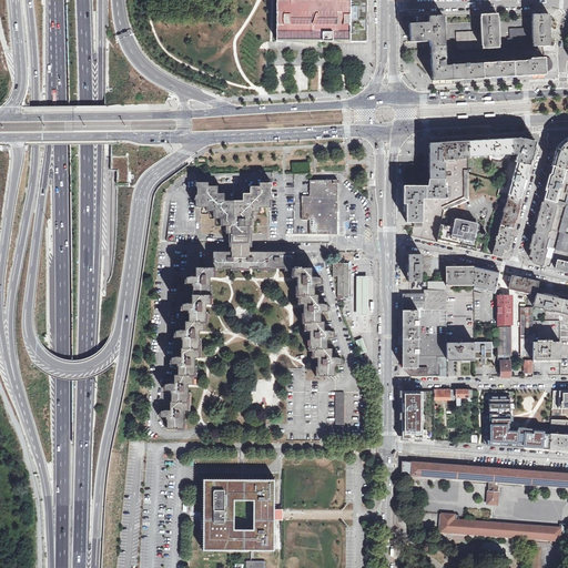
[(340,42),(350,42),(350,0),(276,0),(276,13),(277,13),(276,17),(276,20),(277,23),(276,23),(276,42),(288,42),(308,42),(340,42)]
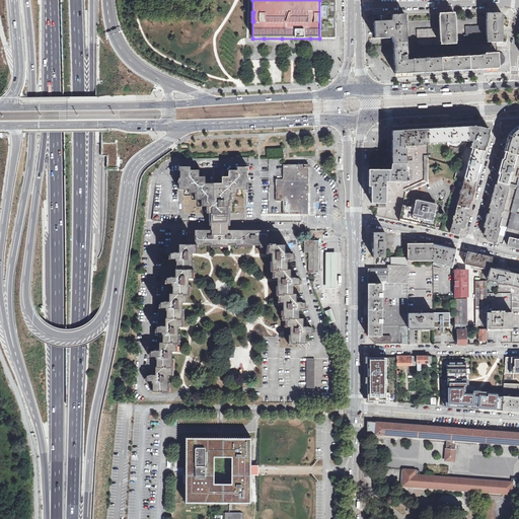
[(319,0),(319,39),(335,39),(335,0),(319,0)]
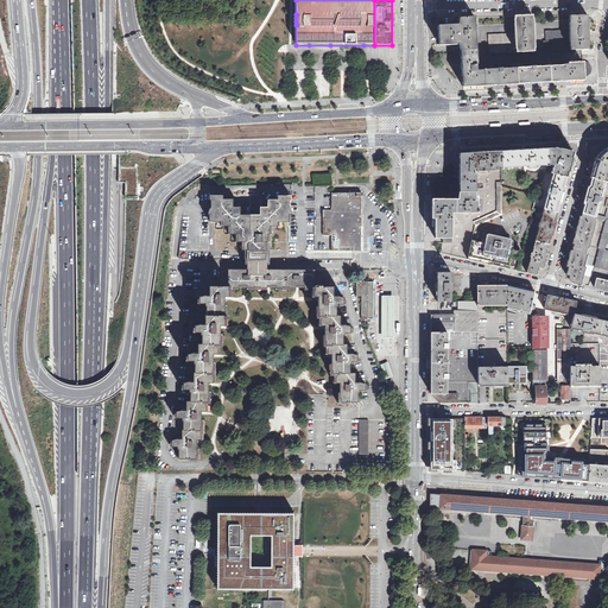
[(548,40),(549,50),(589,49),(588,42),(589,42),(589,23),(588,23),(588,14),(570,14),(570,23),(569,23),(570,32),(562,32),(562,30),(545,31),(546,38),(546,42),(548,40)]
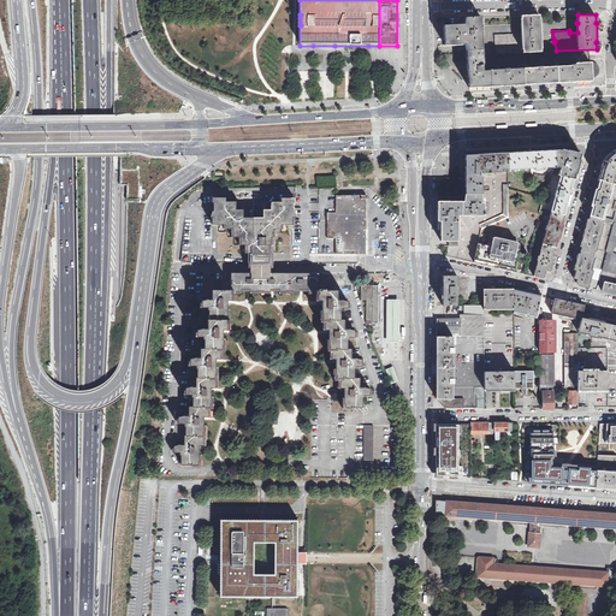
[(496,54),(542,52),(542,45),(540,23),(539,16),(521,16),(522,24),(521,24),(521,34),(495,35),(496,54)]
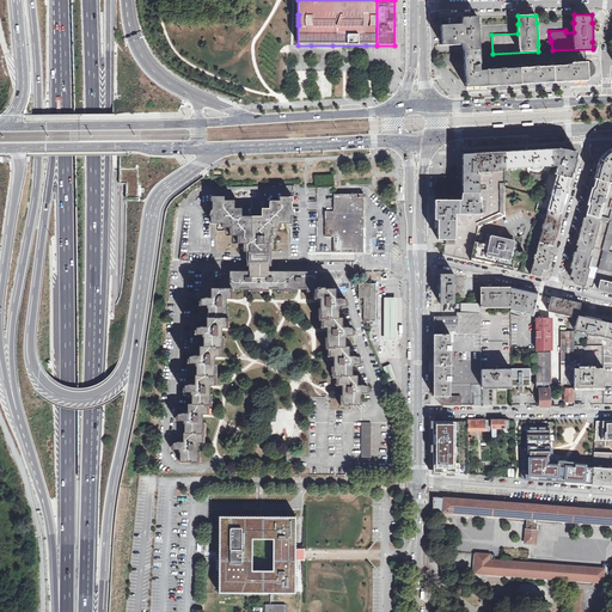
[(466,87),(588,80),(588,77),(589,77),(593,75),(594,74),(595,72),(595,71),(595,68),(594,66),(593,63),(591,62),(588,62),(586,62),(571,63),(571,62),(567,62),(567,66),(539,67),(539,63),(533,65),(534,68),(506,69),(506,66),(501,67),(501,69),(487,71),(481,71),(478,17),(463,18),(463,24),(441,25),(442,46),(464,44),(466,87)]
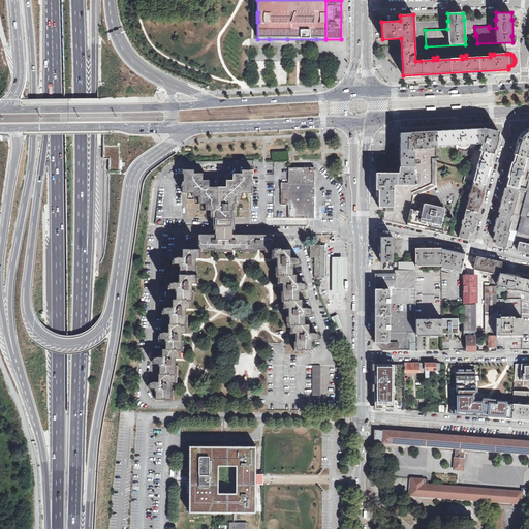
[(528,127),(528,128),(527,129),(526,130),(524,131),(522,133),(520,136),(518,138),(519,138),(519,141),(518,142),(517,144),(517,146),(514,155),(515,155),(527,158),(528,159),(528,154),(528,127)]
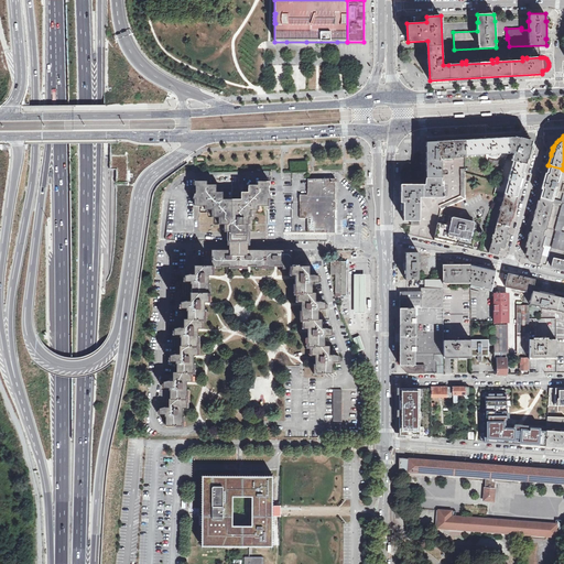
[(465,140),(465,155),(467,155),(487,154),(487,156),(496,155),(496,153),(508,153),(509,153),(510,152),(508,138),(498,139),(498,138),(465,140)]
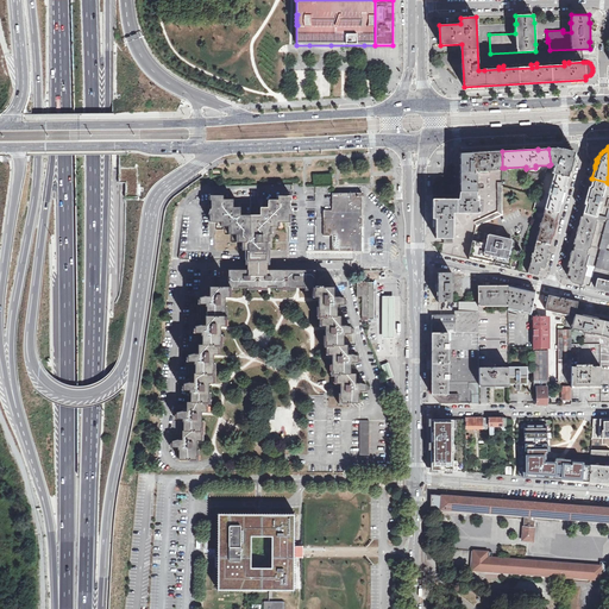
[(548,149),(551,164),(554,165),(552,174),(554,174),(567,177),(569,177),(573,158),(572,157),(572,156),(569,150),(562,149),(560,150),(556,149),(556,150),(554,149),(548,149)]
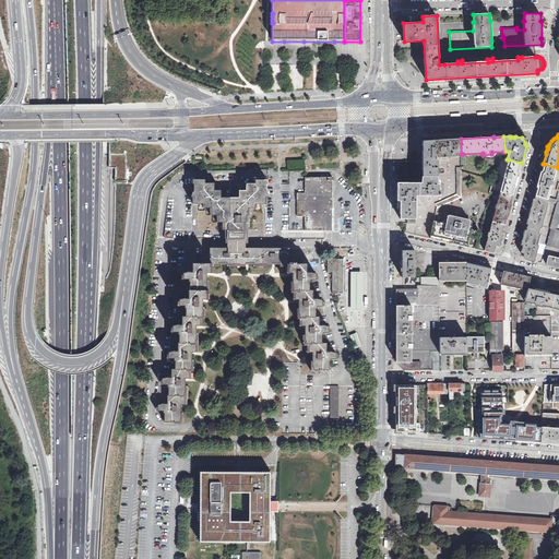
[(433,141),(435,155),(445,154),(445,157),(454,156),(453,154),(461,154),(461,139),(433,141)]
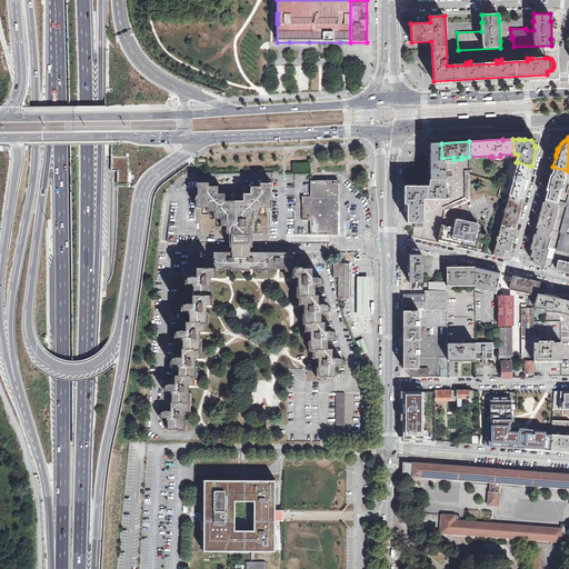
[(430,180),(445,180),(445,160),(441,161),(441,158),(442,158),(441,143),(429,143),(430,180)]
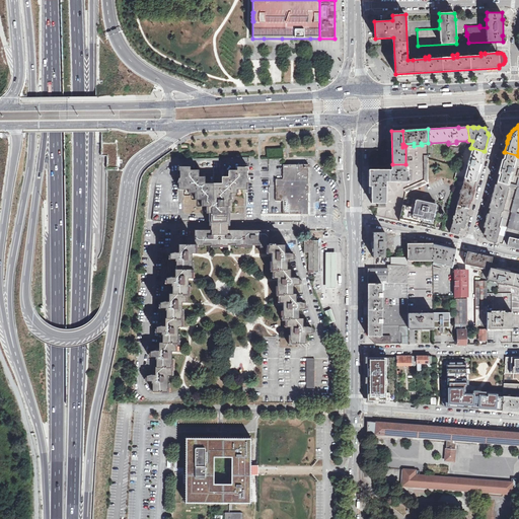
[(270,157),(283,156),(283,147),(267,148),(268,157),(270,157)]
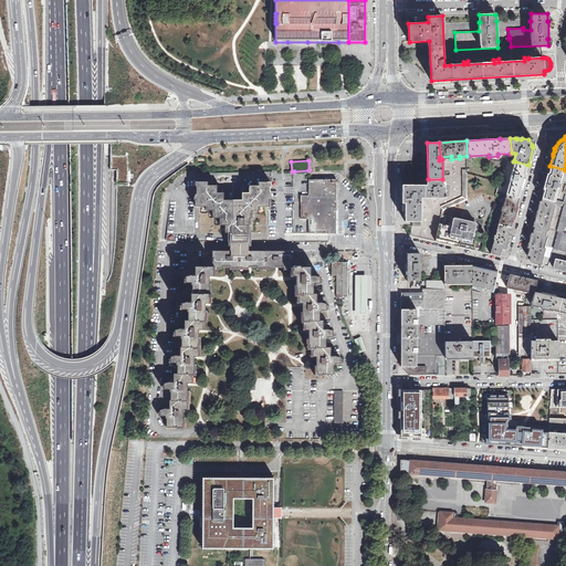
[(515,161),(512,176),(511,176),(510,180),(511,180),(506,194),(519,197),(527,165),(515,161)]
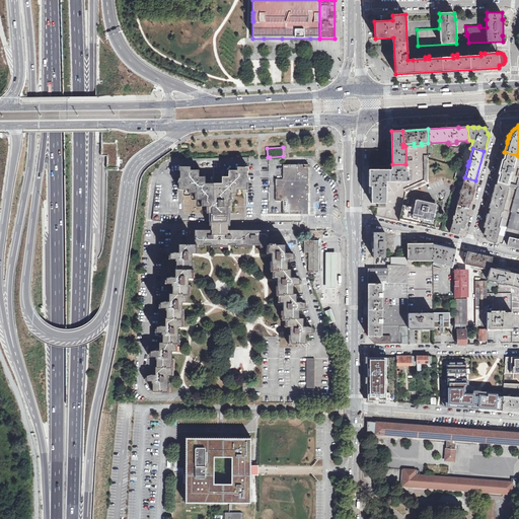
[(505,152),(498,181),(509,184),(510,182),(513,171),(514,168),(513,167),(517,155),(505,152)]
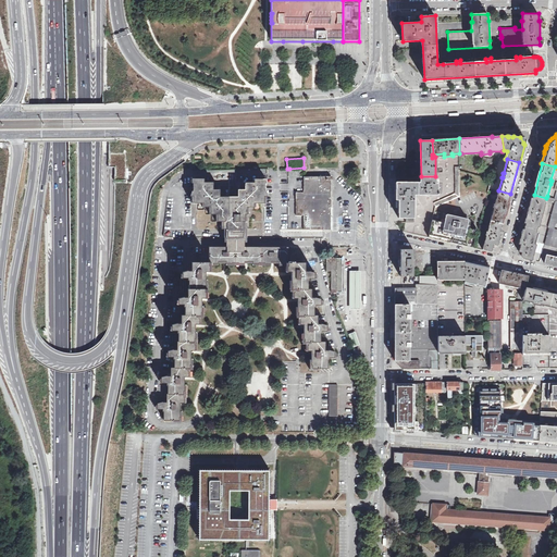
[(114,166),(115,180),(126,180),(125,166),(114,166)]
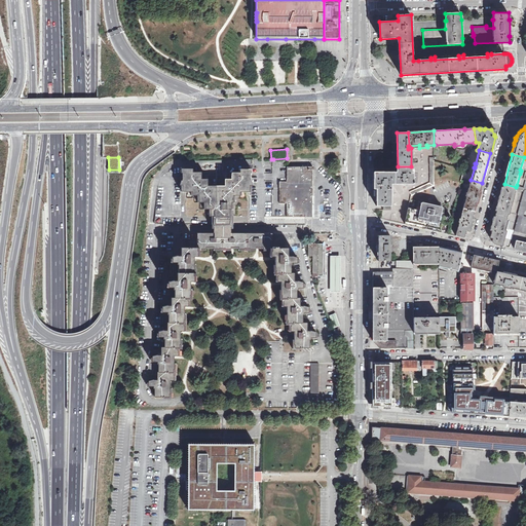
[(419,192),(434,185),(434,164),(429,164),(430,183),(417,188),(419,192)]
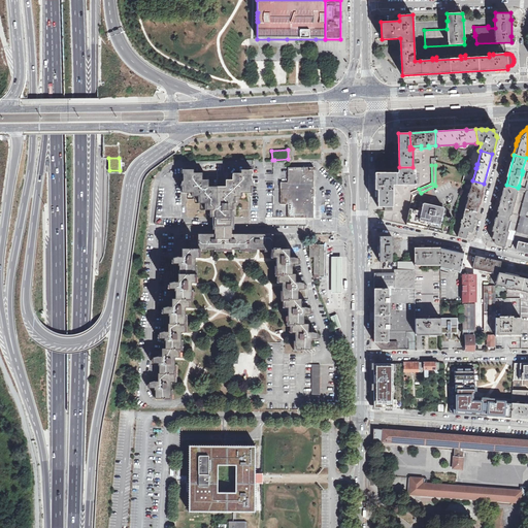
[(299,167),(296,167),(295,167),(293,167),(288,167),(288,169),(288,172),(288,174),(288,175),(289,175),(288,179),(288,182),(281,182),(281,218),(305,218),(314,218),(314,167),(311,167),(299,167)]
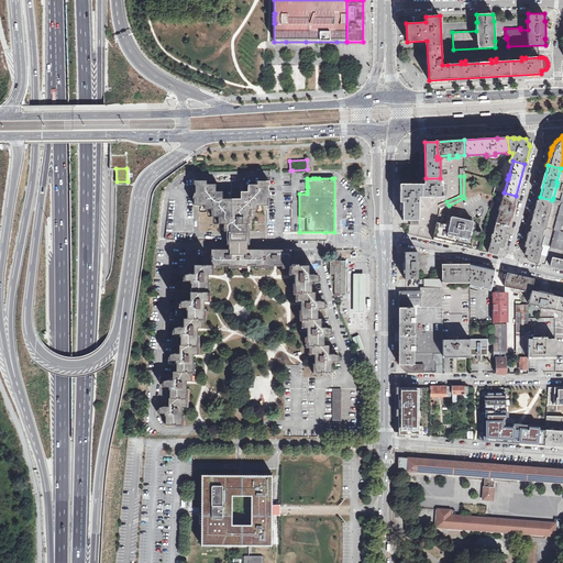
[(426,178),(426,184),(400,184),(399,201),(403,201),(401,202),(404,202),(403,220),(407,220),(419,220),(419,197),(443,197),(443,195),(442,195),(442,186),(440,186),(440,178),(426,178)]
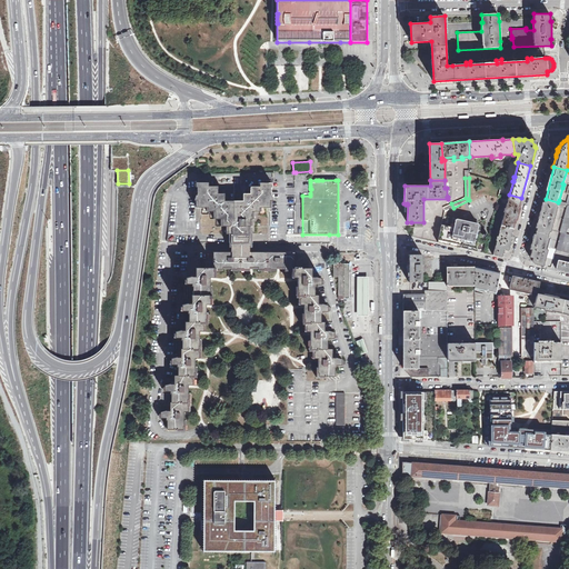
[(231,248),(231,252),(231,255),(241,255),(250,255),(250,252),(250,248),(250,242),(250,220),(252,220),(252,212),(260,212),(260,208),(270,208),(270,186),(270,182),(261,182),(261,187),(252,187),(252,193),(246,193),(246,201),(238,201),(238,202),(230,202),(230,201),(223,201),(223,193),(217,193),(217,186),(207,186),(207,182),(198,182),(198,196),(198,208),(209,208),(209,212),(216,212),(216,219),(222,219),(222,227),(228,227),(228,235),(231,235),(231,243),(231,248)]
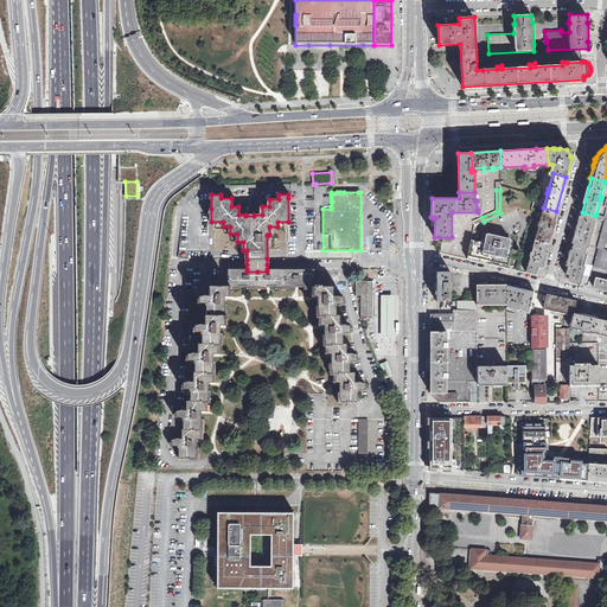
[(595,216),(605,218),(606,219),(606,218),(606,205),(606,206),(606,208),(605,216),(602,216),(596,213),(595,216)]
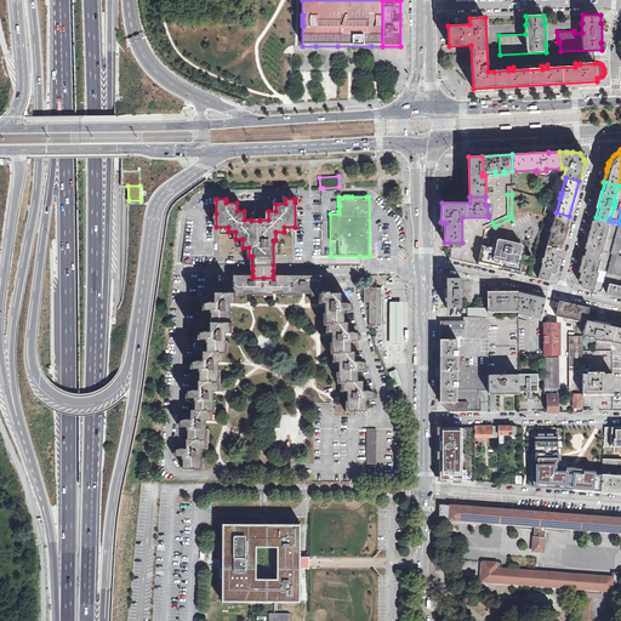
[(556,212),(552,227),(551,227),(550,232),(551,232),(543,258),(542,258),(541,262),(542,263),(539,278),(548,280),(551,273),(554,274),(559,260),(558,260),(563,240),(564,240),(568,227),(567,226),(569,217),(569,216),(556,212)]
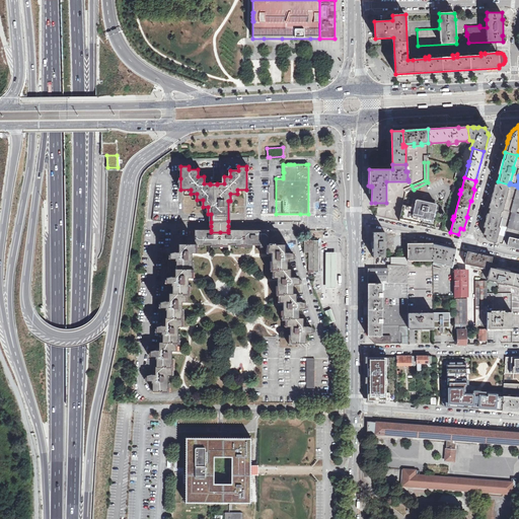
[(509,184),(498,181),(497,184),(496,184),(489,208),(491,208),(490,211),(489,214),(488,214),(484,227),(486,228),(484,234),(487,235),(486,237),(486,238),(487,240),(488,240),(496,242),(500,228),(499,227),(501,217),(500,217),(502,212),(503,212),(509,188),(508,188),(509,187),(509,184)]
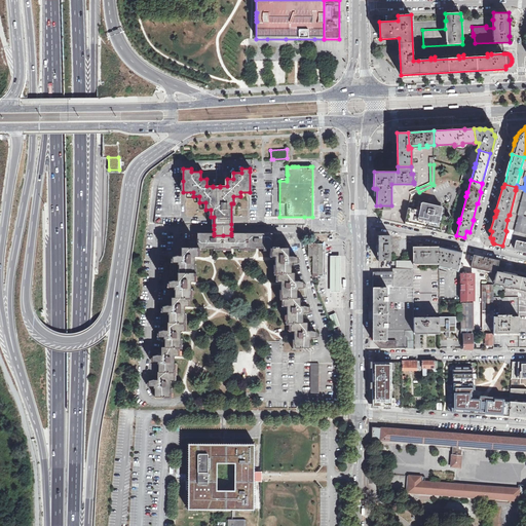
[(525,210),(525,189),(525,190),(519,215),(519,216),(515,231),(525,233),(525,217),(524,217),(525,212),(525,210)]
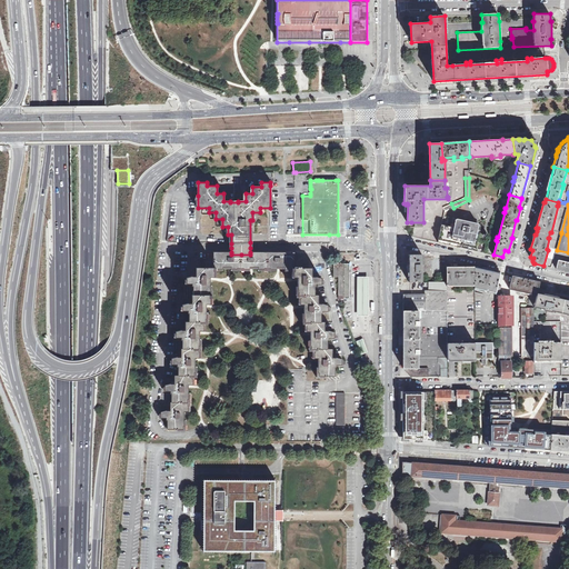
[(439,240),(443,241),(457,245),(461,246),(468,247),(473,248),(476,239),(471,238),(472,236),(476,237),(477,232),(479,223),(443,216),(439,240)]
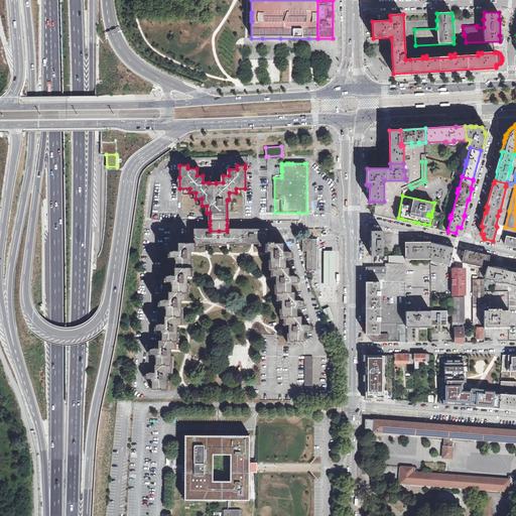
[(432,211),(431,215),(428,214),(427,216),(431,217),(429,225),(440,227),(443,214),(432,211)]
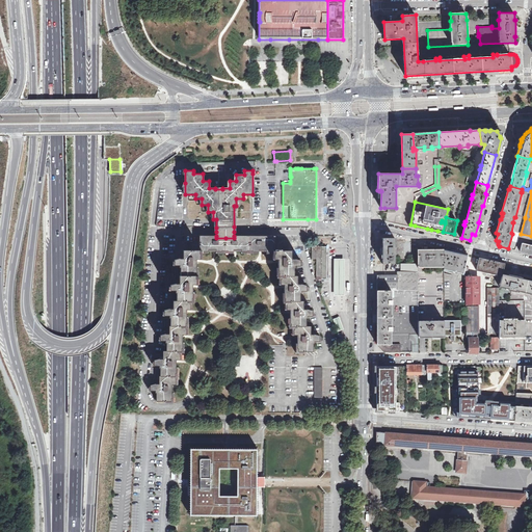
[(200,250),(202,251),(209,251),(209,249),(216,249),(216,251),(225,251),(225,238),(216,238),(216,236),(200,236),(200,250)]
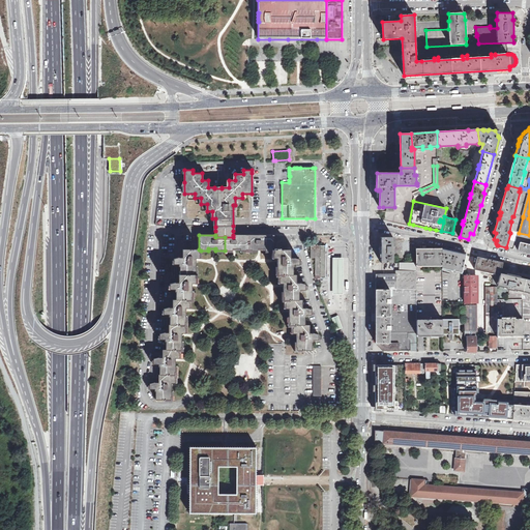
[(233,237),(225,237),(225,251),(233,251),(233,248),(240,248),(240,251),(248,251),(248,235),(233,235),(233,237)]
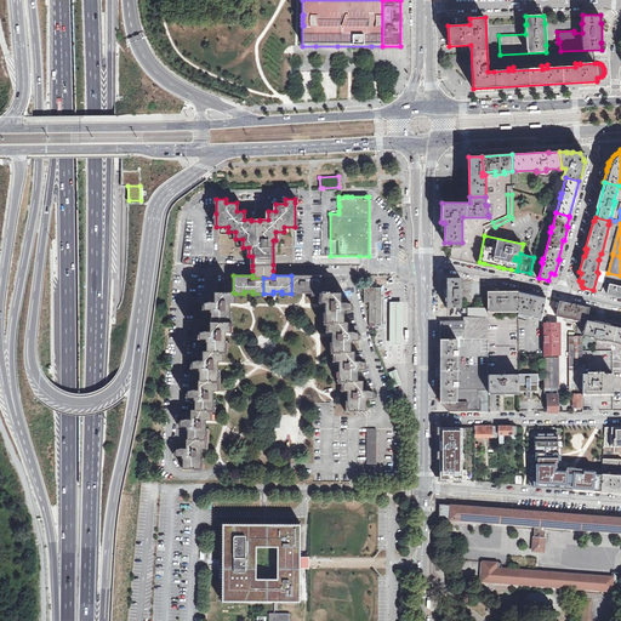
[(291,275),(291,294),(302,294),(302,291),(311,291),(311,294),(322,294),(322,291),(322,278),(325,278),(325,275),(291,275)]
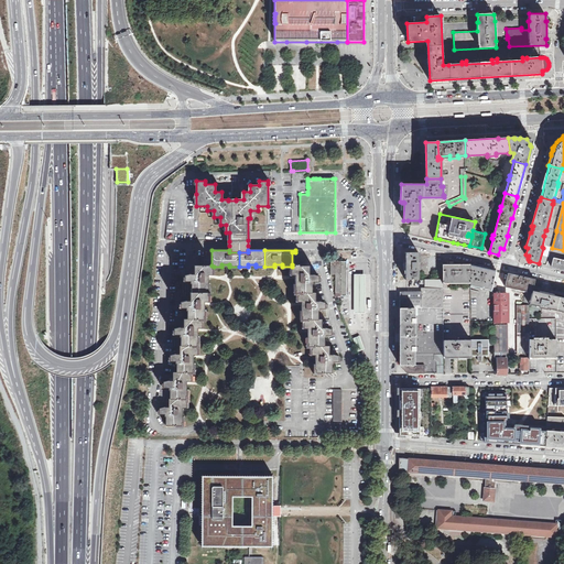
[(419,280),(419,270),(420,270),(420,262),(419,262),(419,252),(405,252),(405,280),(419,280)]
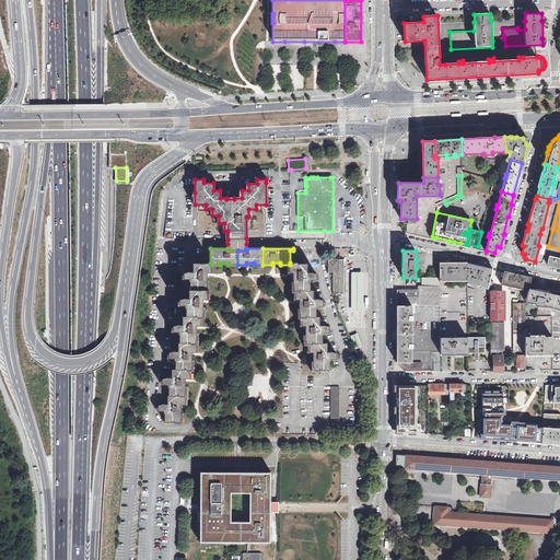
[(559,258),(549,256),(547,265),(559,267),(559,258)]
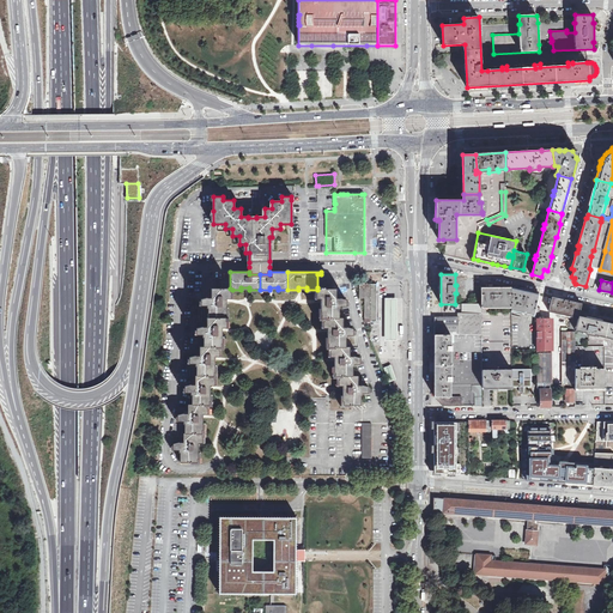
[(364,287),(358,287),(358,298),(364,298),(364,321),(375,322),(375,321),(377,321),(378,293),(375,293),(375,284),(364,284),(364,287)]
